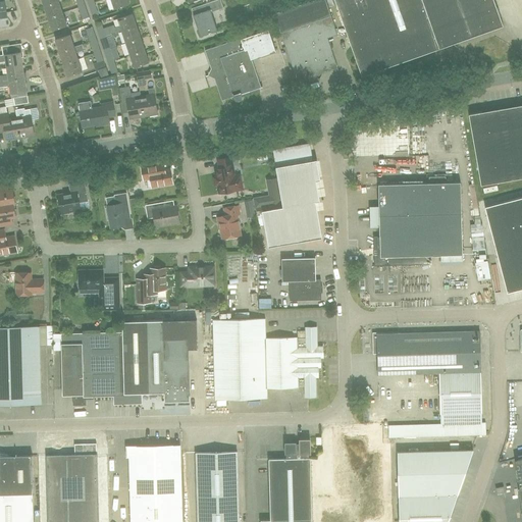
[(58,0),(44,5),(48,17),(62,12),(58,0)]
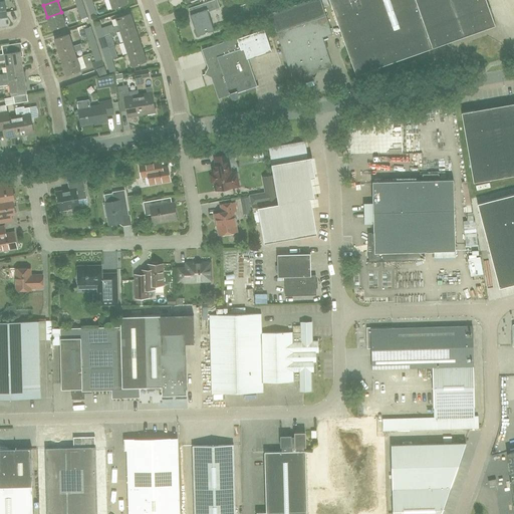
[(125,0),(108,0),(112,9),(127,4),(125,0)]
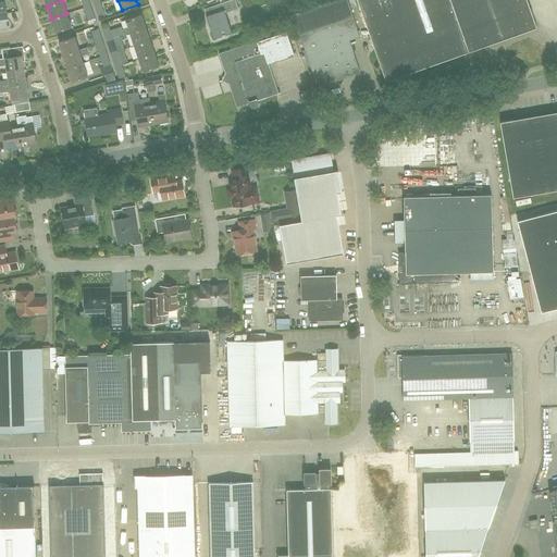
[(225,13),(238,9),(235,0),(231,0),(217,4),(219,12),(206,16),(213,39),(232,33),(225,13)]
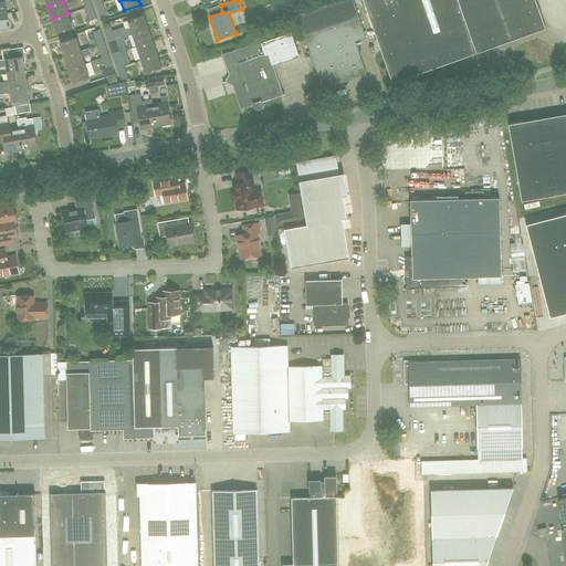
[(355,41),(365,38),(353,0),(337,0),(296,13),(311,55),(313,55),(323,86),(341,80),(342,82),(344,83),(347,83),(348,80),(347,77),(365,72),(355,41)]
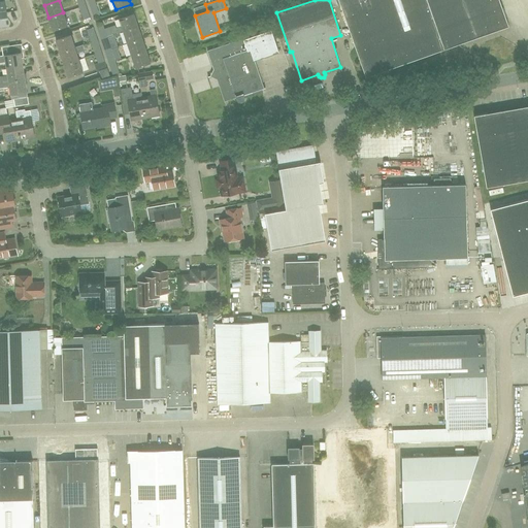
[(340,0),(368,76),(510,25),(501,0),(340,0)]
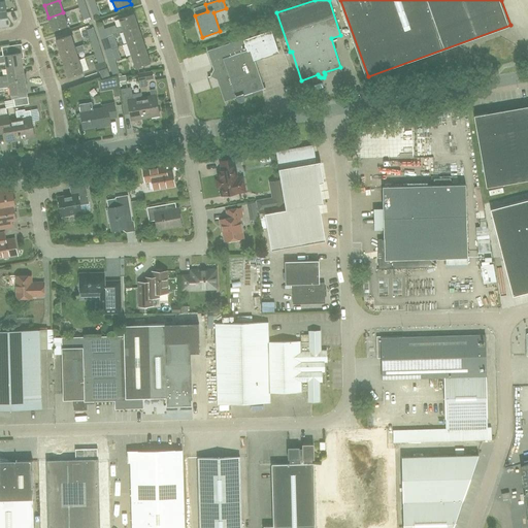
[(95,2),(89,4),(93,17),(99,14),(95,2)]
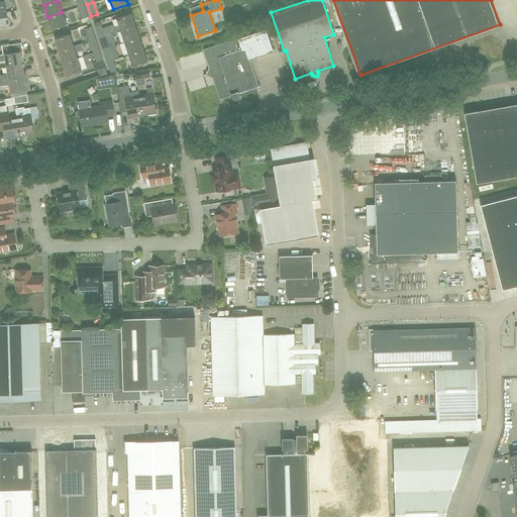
[(84,5),(78,7),(82,19),(88,17),(84,5)]
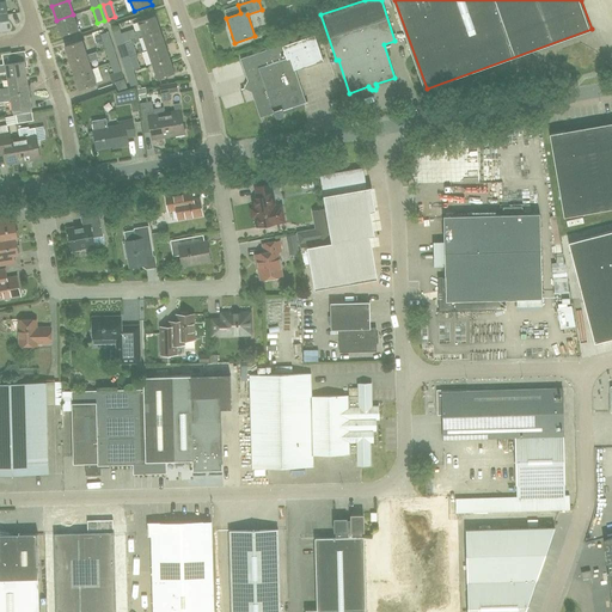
[(73,14),(56,20),(61,35),(78,29),(73,14)]
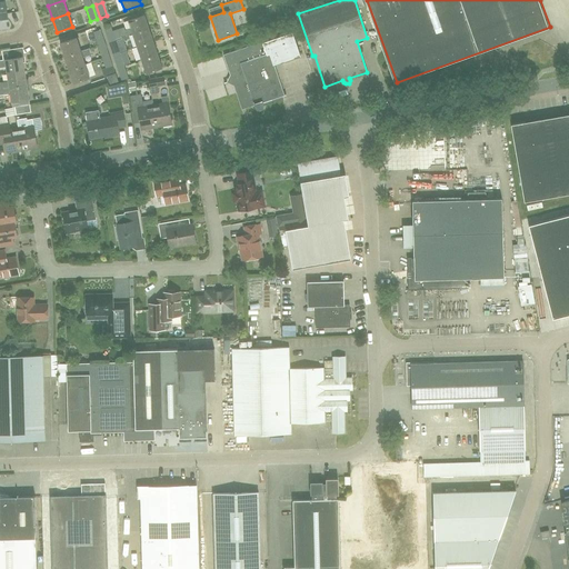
[(127,36),(132,33),(149,28),(145,15),(128,20),(130,28),(125,30),(127,36)]
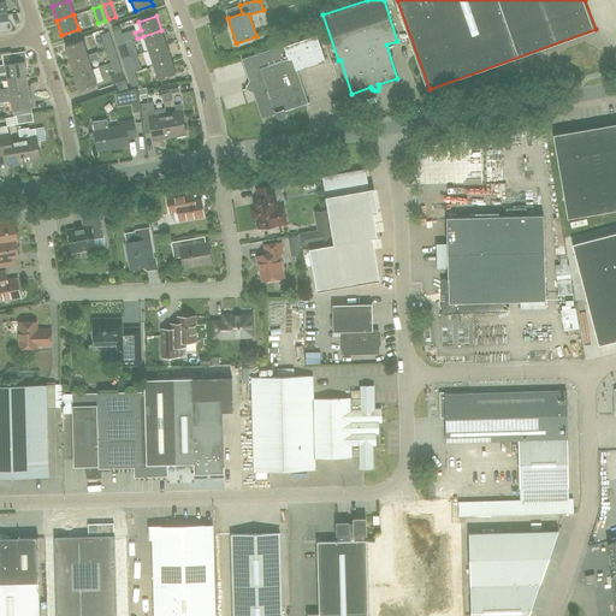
[(118,45),(125,42),(120,29),(113,31),(118,45)]
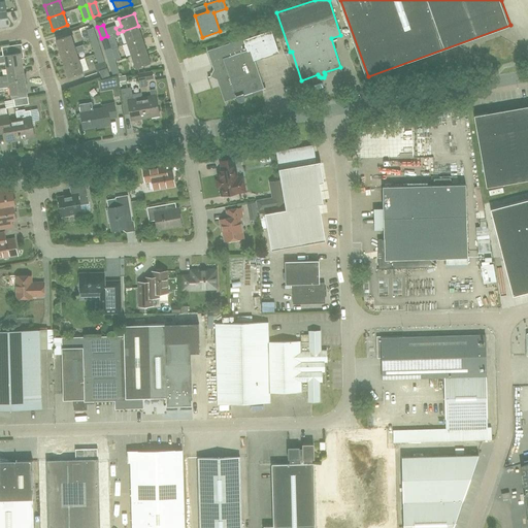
[(127,43),(142,38),(138,26),(123,31),(127,43)]
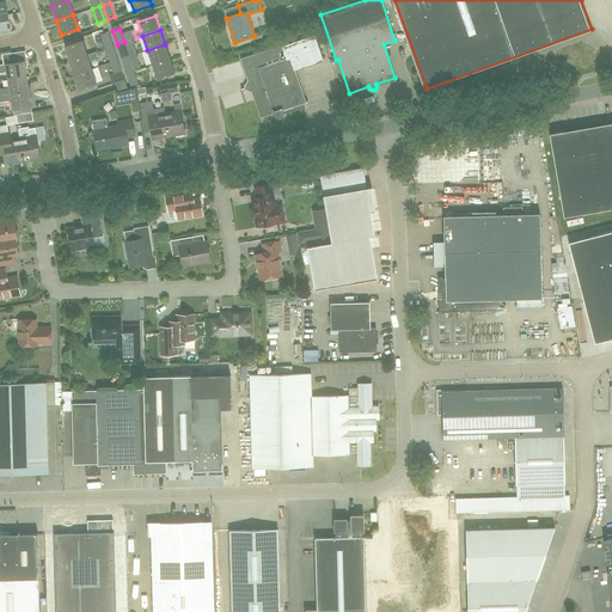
[(105,49),(114,46),(109,32),(101,35),(105,49)]
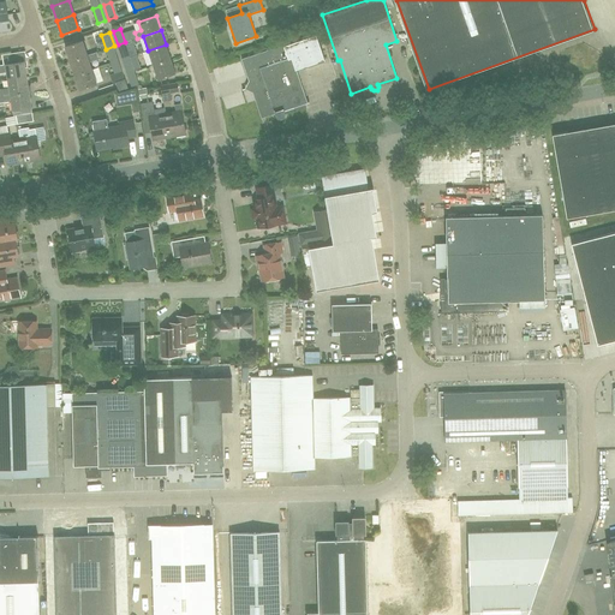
[(287,43),(242,59),(246,73),(249,81),(250,85),(252,85),(255,85),(264,113),(273,109),(274,114),(275,115),(275,117),(276,117),(278,118),(279,118),(280,118),(281,118),(282,117),(284,117),(284,115),(284,114),(285,114),(285,113),(285,112),(284,112),(284,111),(305,103),(309,102),(308,102),(296,70),(324,60),(316,34),(287,43)]
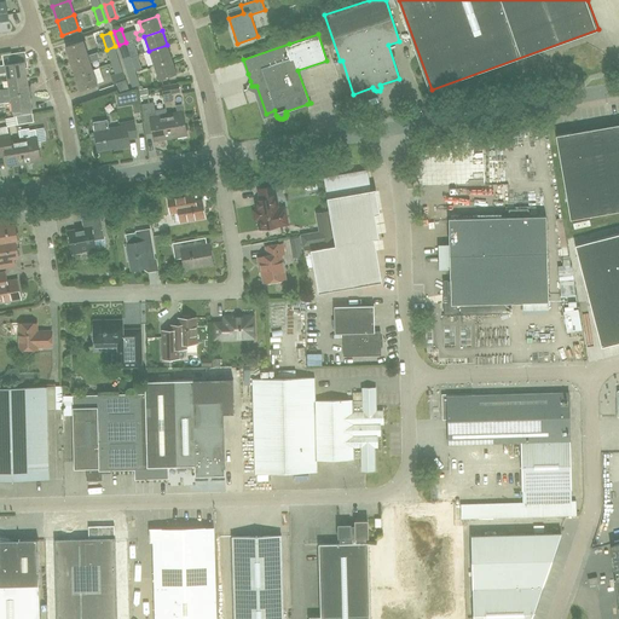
[(70,62),(88,56),(84,40),(65,46),(70,62)]
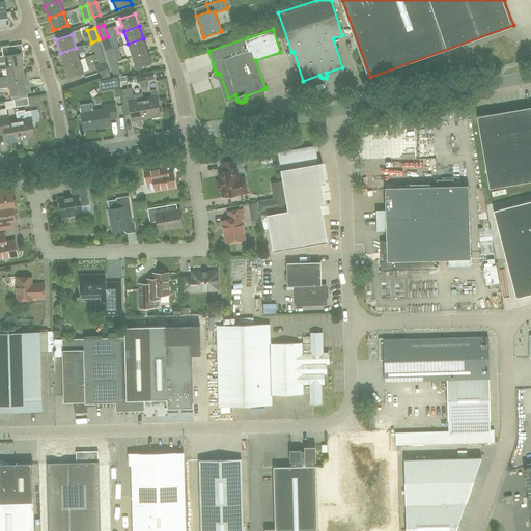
[(106,51),(117,47),(118,47),(114,35),(108,38),(108,36),(102,38),(106,51)]
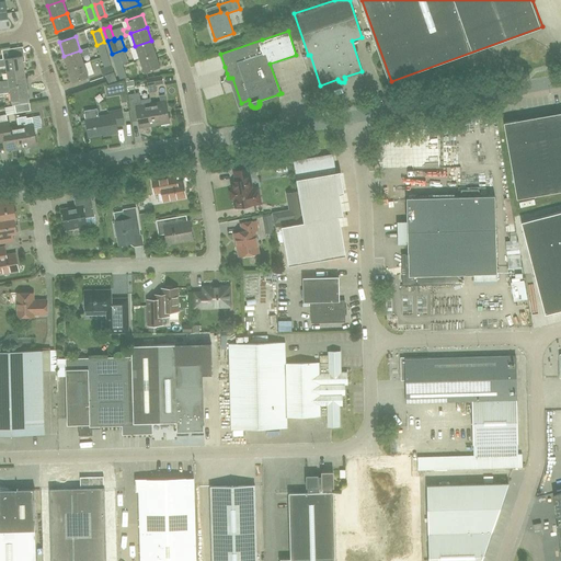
[(139,59),(156,54),(151,41),(135,46),(139,59)]
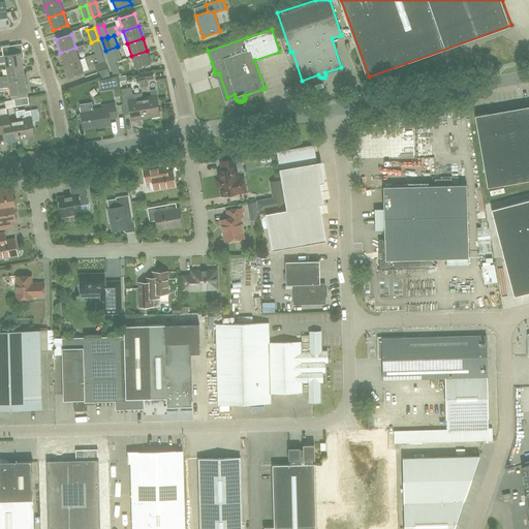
[(95,54),(102,52),(98,39),(91,42),(95,54)]
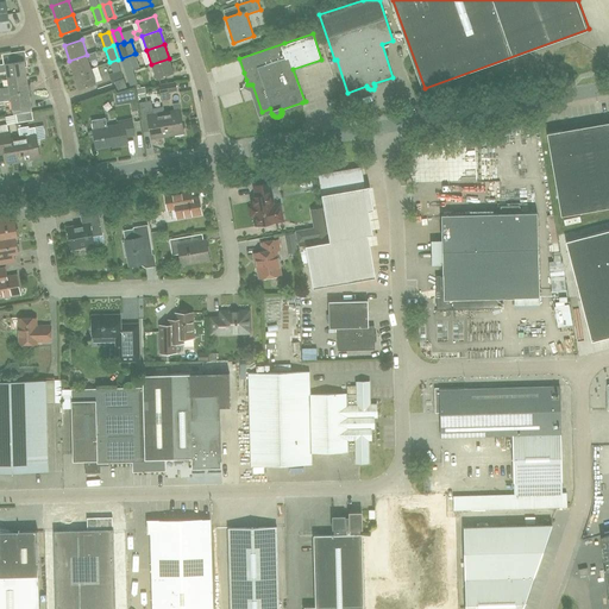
[(87,55),(69,61),(74,74),(92,68),(89,61),(99,57),(96,51),(87,55)]
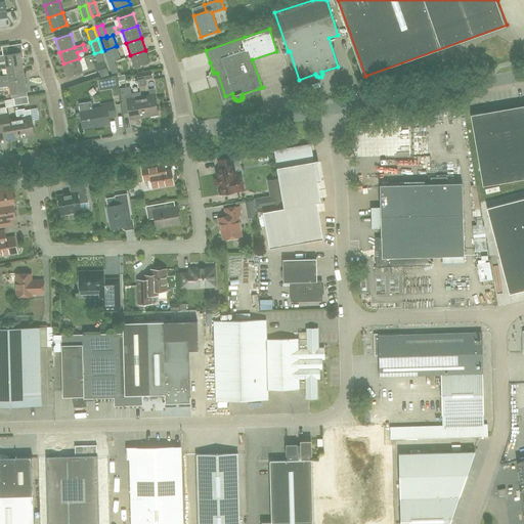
[(120,58),(118,54),(116,46),(104,50),(107,62),(115,60),(120,58)]
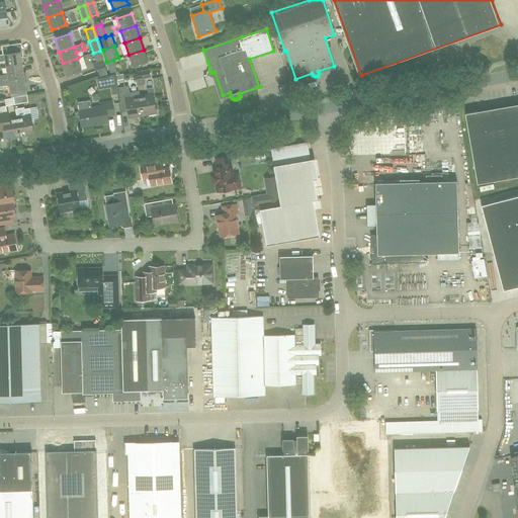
[(148,62),(144,50),(128,55),(133,67),(148,62)]
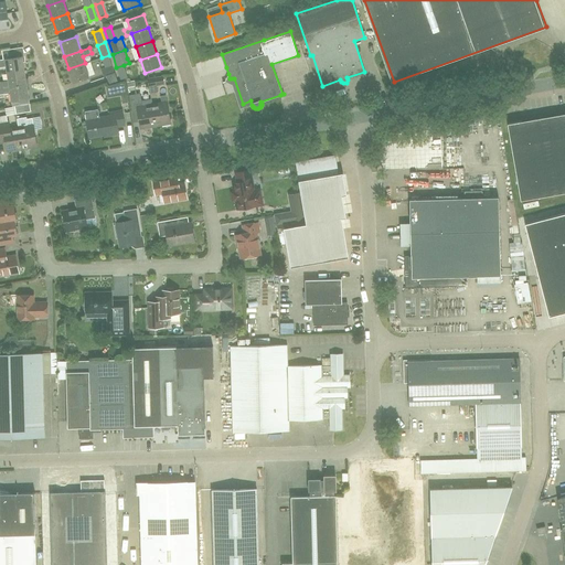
[(115,73),(109,55),(102,57),(105,67),(102,68),(104,77),(107,76),(107,75),(115,73)]
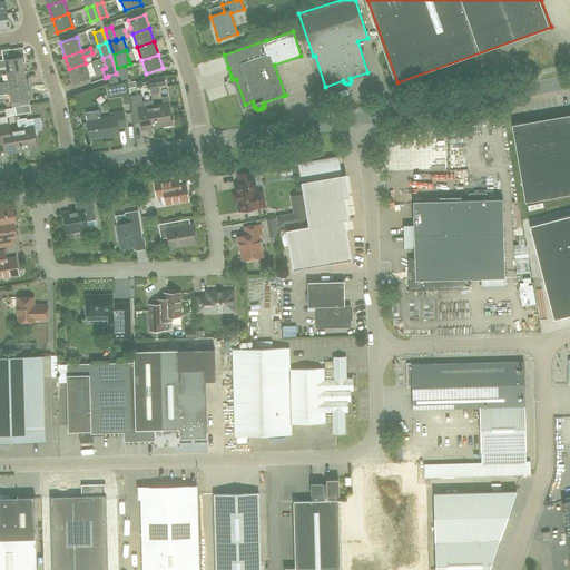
[(22,57),(5,60),(0,60),(0,68),(6,67),(7,74),(25,71),(22,57)]
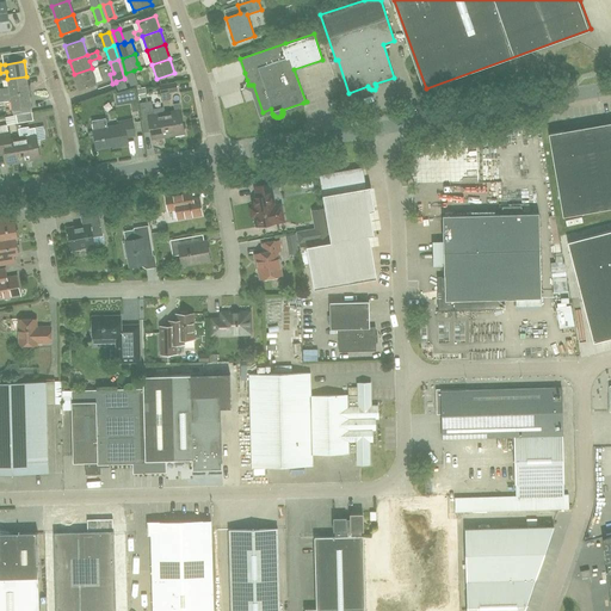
[(79,88),(97,82),(92,68),(74,74),(79,88)]
